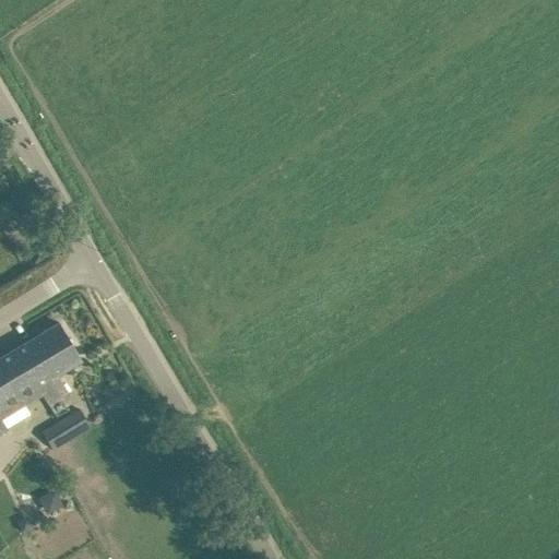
[(59,322),(27,342),(50,380),(37,388),(48,404),(68,392),(57,375),(82,360),(59,322)]
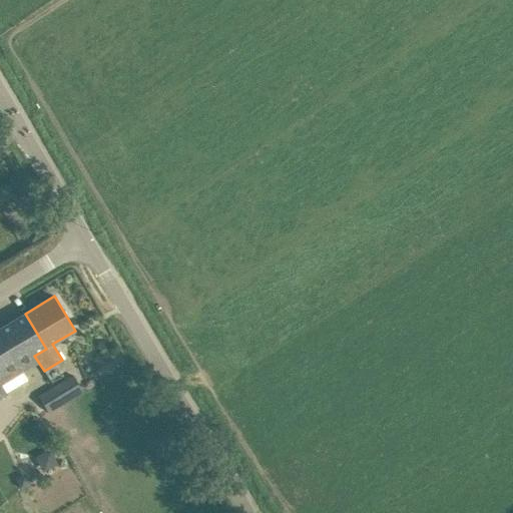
[(25,314),(0,328),(0,335),(18,366),(34,356),(46,349),(25,314)]
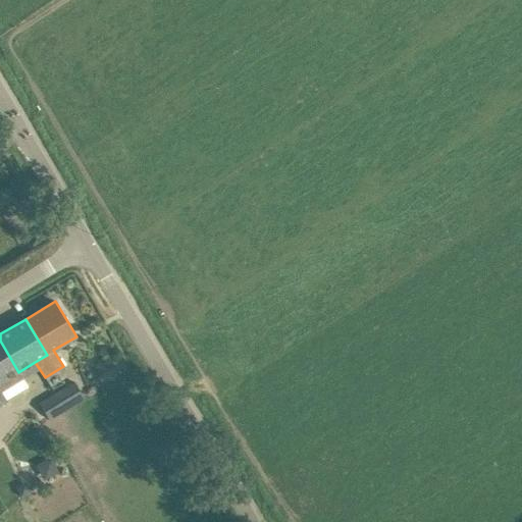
[(0,382),(18,372),(0,341),(0,405),(8,400),(0,385),(0,382)]
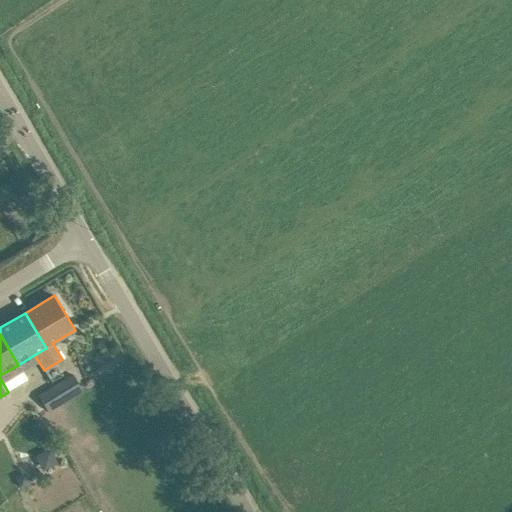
[(39,394),(50,412),(83,391),(73,374),(53,386),(39,394)]
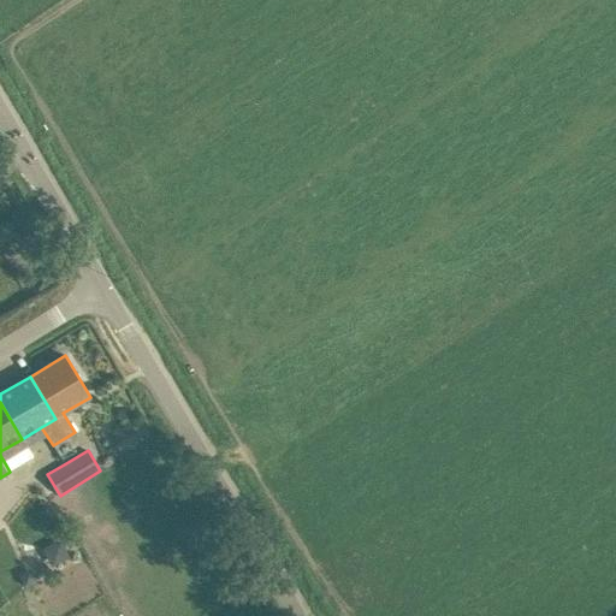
[(31,569),(18,574),(22,586),(36,581),(31,569)]
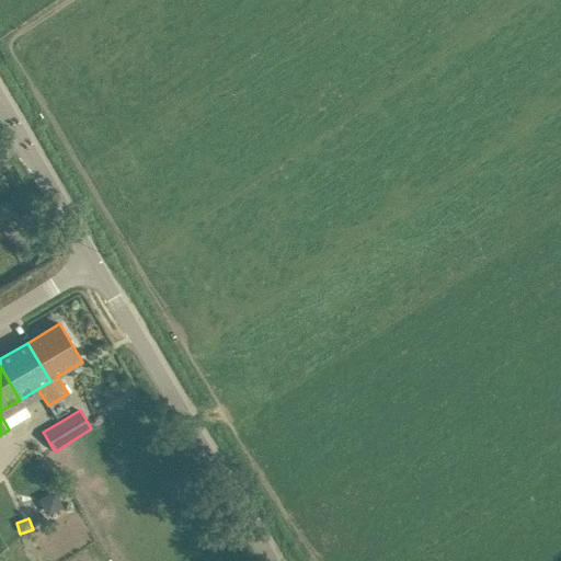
All buildings are outlined.
